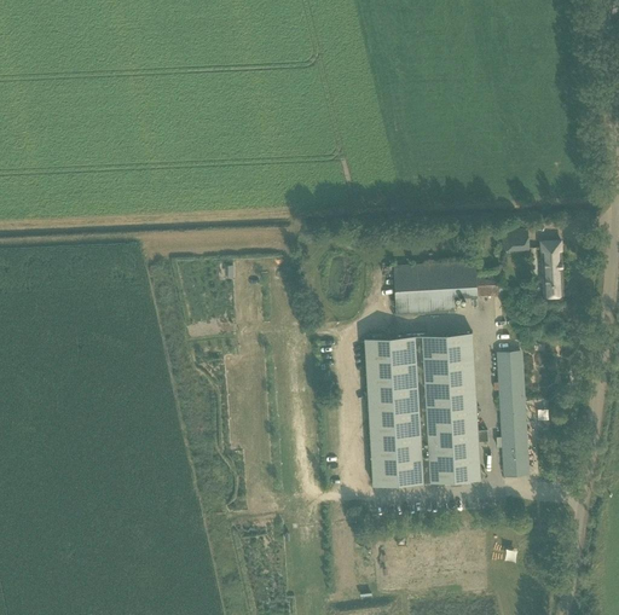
[(502,233),(503,254),(528,253),(527,232),(502,233)]
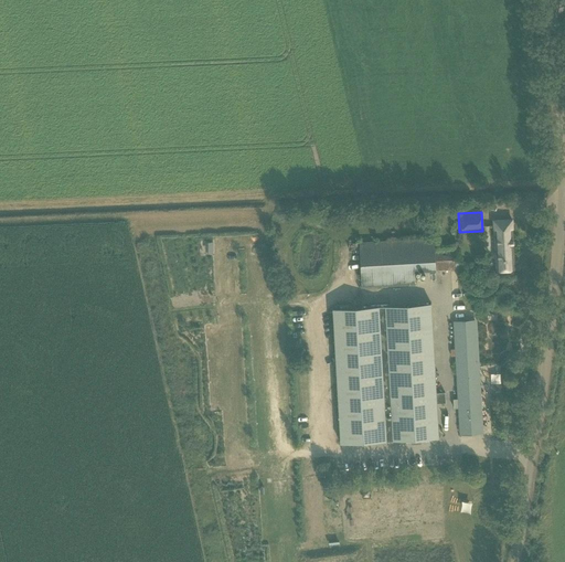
[(362,216),(356,224),(366,230),(371,222),(362,216)]
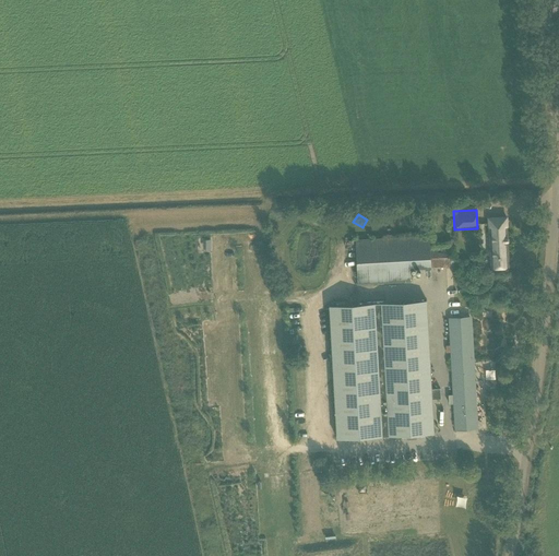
[(488,222),(491,271),(509,270),(507,221),(488,222)]
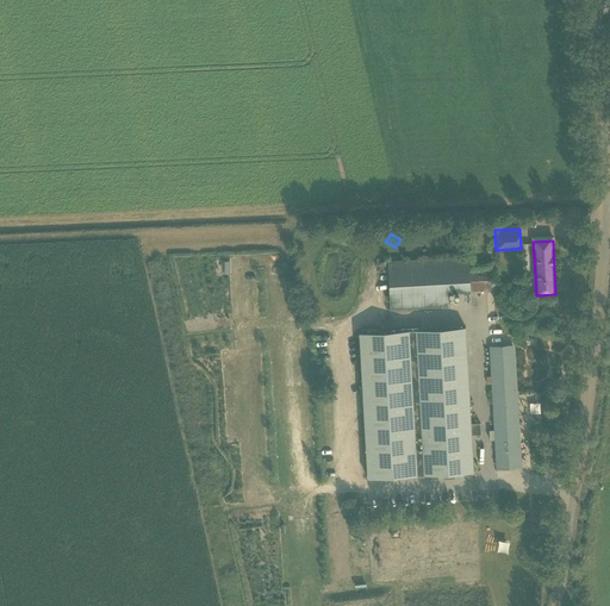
[(387,266),(391,314),(448,311),(448,297),(471,295),(498,293),(497,273),(470,274),(468,261),(387,266)]
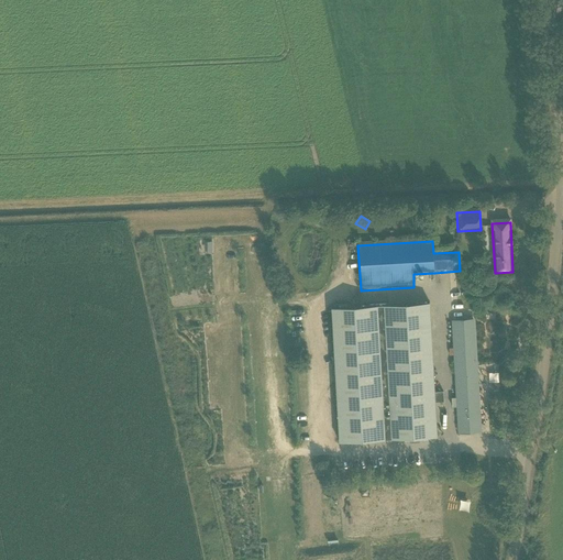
[(331,310),(339,445),(438,439),(430,305),(331,310)]
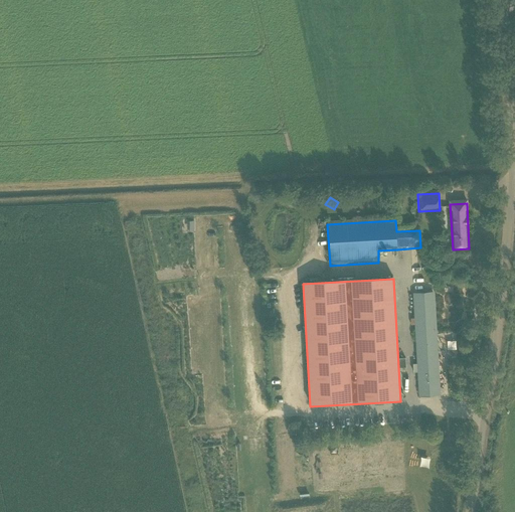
[(434,294),(413,296),(414,302),(419,398),(440,397),(434,294)]
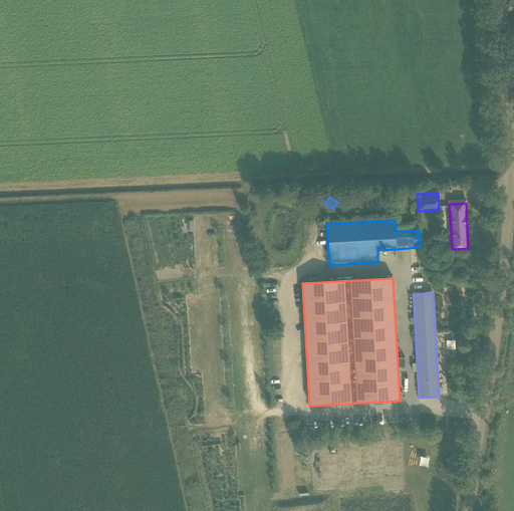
[(307,435),(306,429),(304,429),(296,430),(297,439),(297,442),(308,441),(307,435)]
